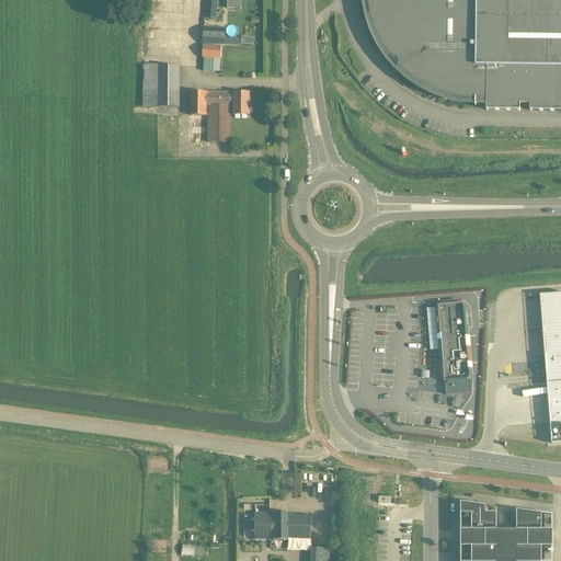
[(199,16),(217,18),(217,0),(206,0),(207,3),(201,3),(199,16)]
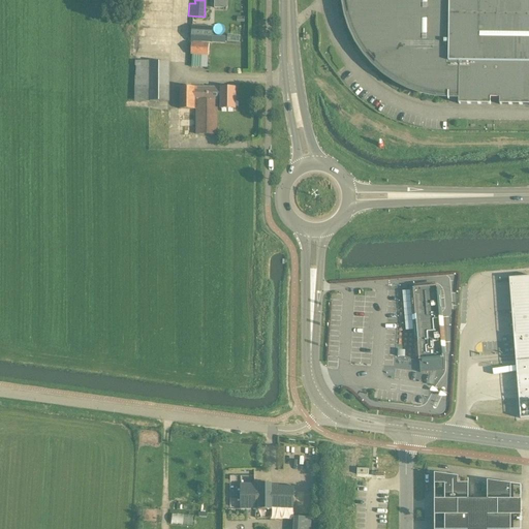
[(214,0),(214,8),(227,8),(227,0),(228,0),(227,0),(214,0)]
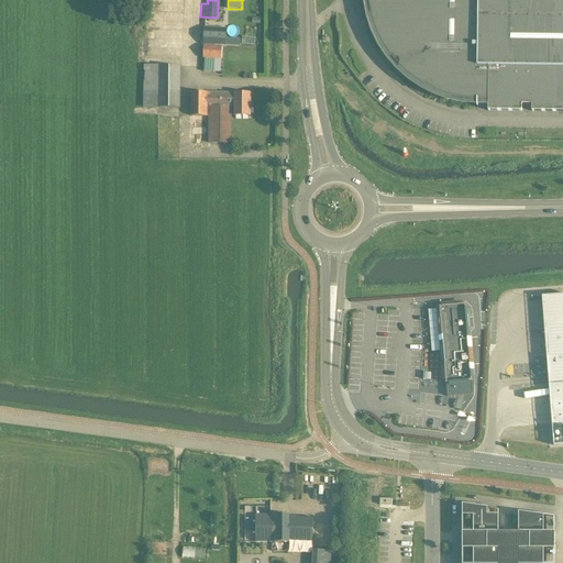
[(562,0),(368,0),(370,2),(372,17),(376,30),(383,43),(390,55),(400,66),(410,76),(422,84),(435,90),(449,96),(463,98),(477,99),(488,100),(488,111),(522,111),(522,105),(532,105),(531,111),(562,111),(562,0)]
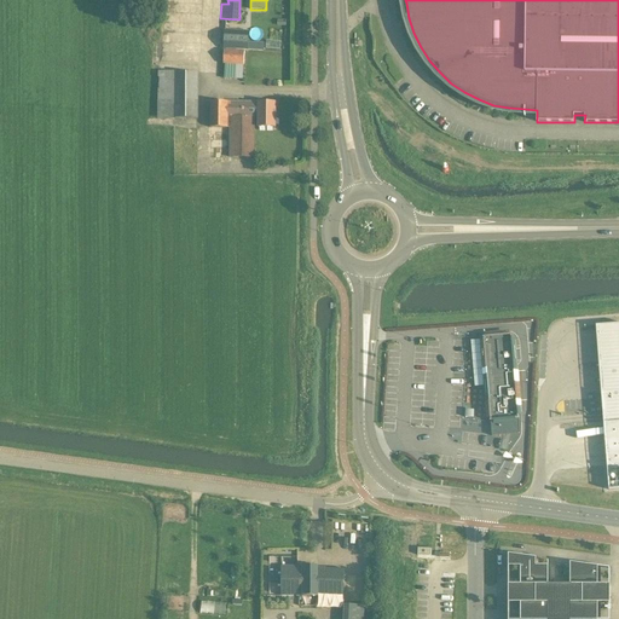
[(231,24),(225,24),(224,51),(244,52),(244,50),(264,51),(264,45),(243,42),(243,28),(231,28),(231,24)]
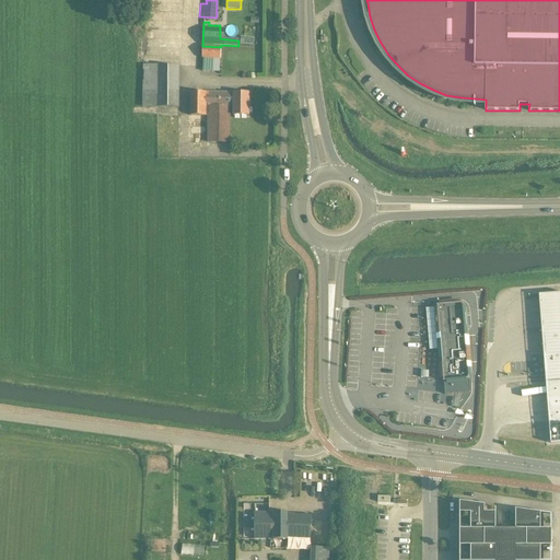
[(221,47),(202,46),(201,58),(220,59),(221,47)]
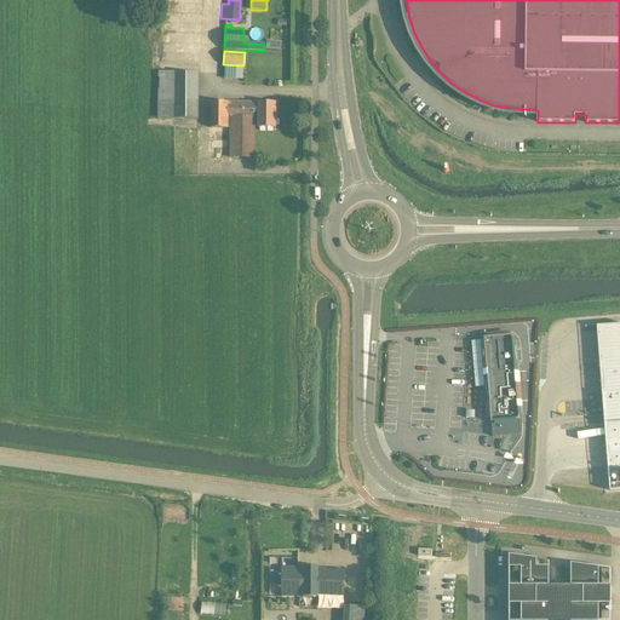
[(176,74),(174,120),(197,120),(197,75),(176,74)]
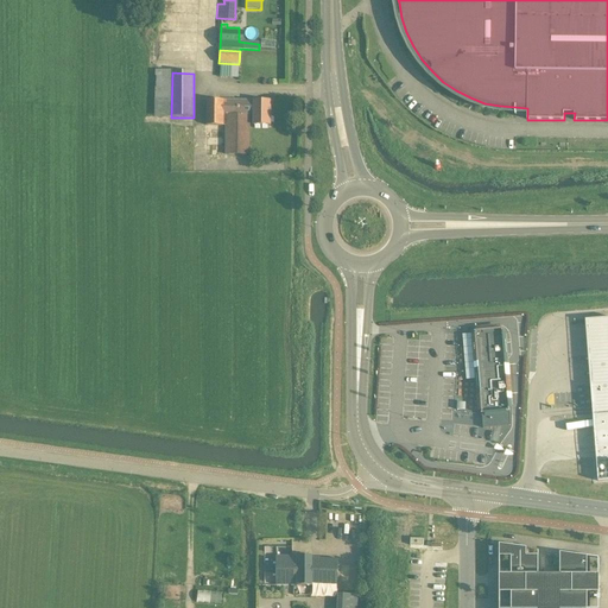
[(249,115),(253,115),(253,125),(271,126),(271,101),(207,100),(207,126),(226,126),(226,154),(249,156),(249,115)]
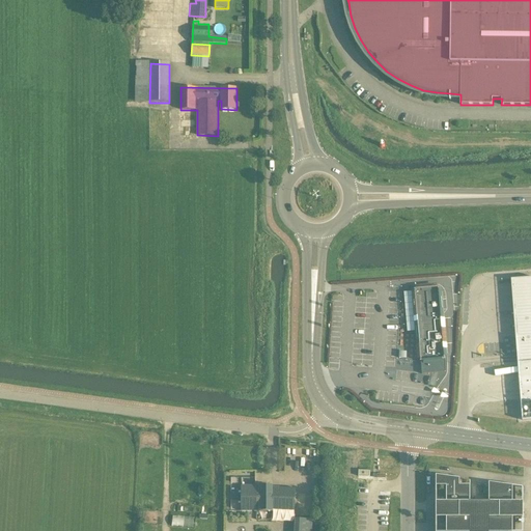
[(515,316),(516,337),(530,336),(530,283),(513,285),(515,316)]
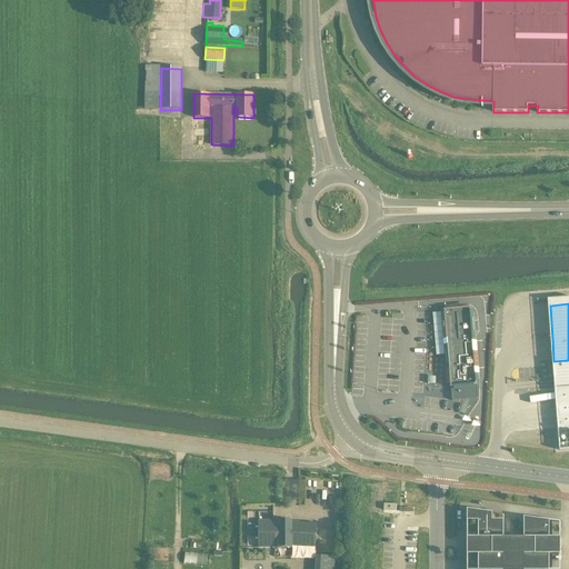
[(445,401),(478,399),(476,373),(478,373),(477,368),(476,369),(473,351),(476,351),(475,341),(473,342),(470,311),(470,308),(467,308),(431,311),(436,355),(441,355),(443,378),(445,401)]
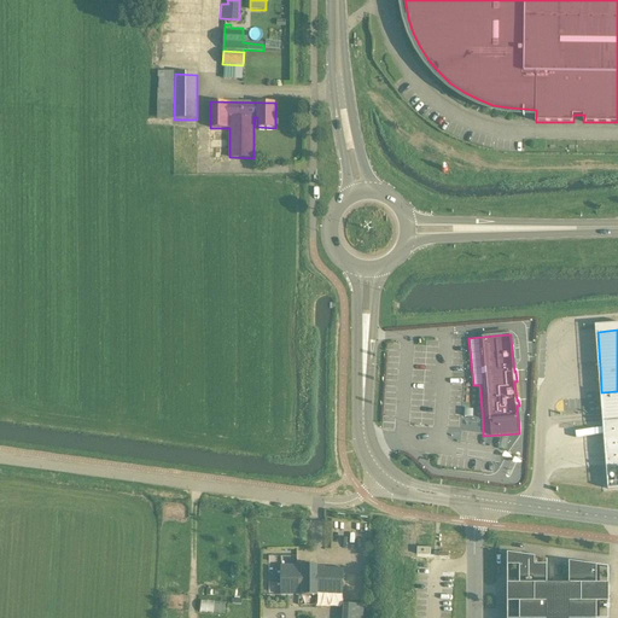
[(617,391),(601,392),(602,412),(612,410),(612,412),(617,412),(617,391)]
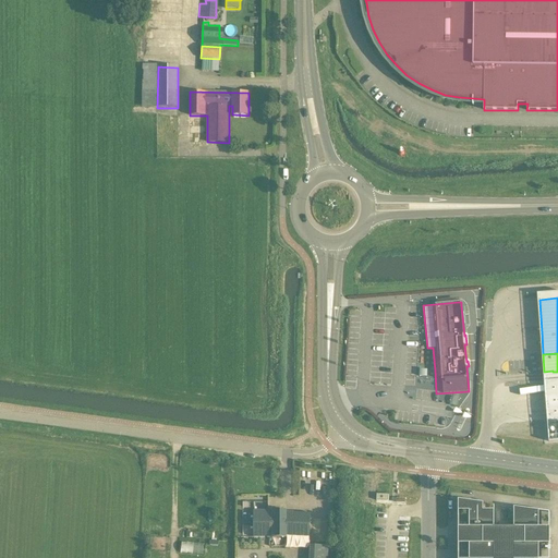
[(553,371),(544,372),(544,376),(545,380),(557,378),(557,372),(553,372),(553,371)]
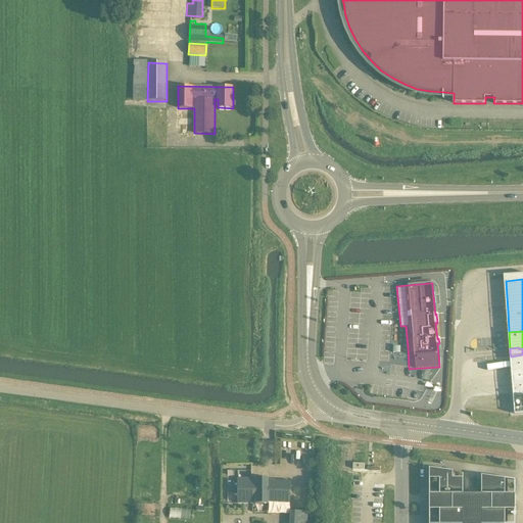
[(522,382),(512,384),(514,405),(522,402),(522,382)]
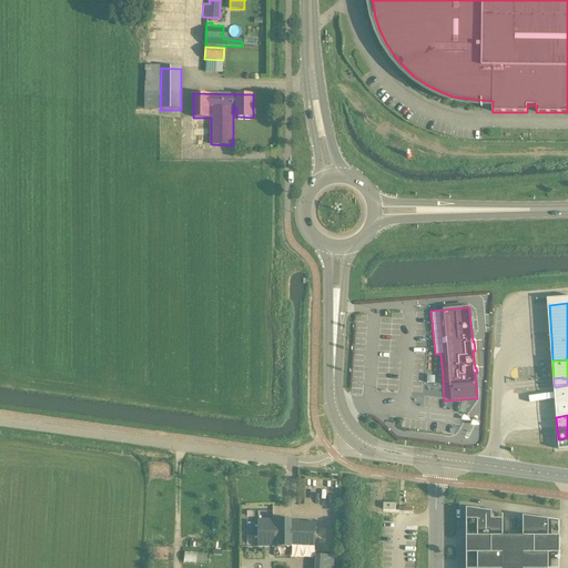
[(466,554),(478,554),(477,567),(548,567),(548,554),(559,554),(559,537),(548,537),(549,520),(524,517),(524,537),(535,537),(535,554),(524,554),(523,567),(503,567),(503,554),(492,554),(492,537),(503,537),(503,519),(492,519),(492,513),(467,509),(466,520),(478,520),(478,537),(466,537),(466,554)]
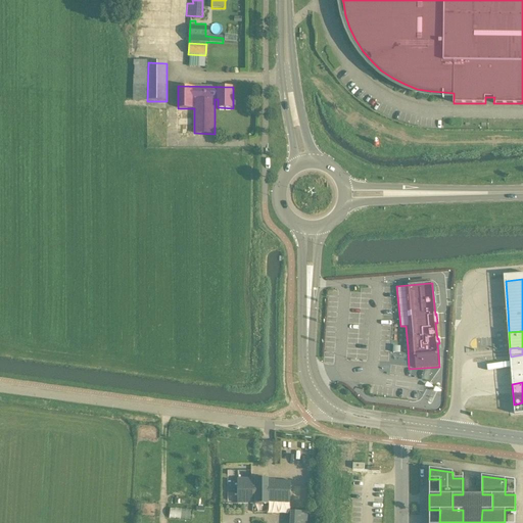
[(269,480),(269,478),(238,478),(238,504),(269,504),(269,503),(290,503),(291,481),(269,480)]
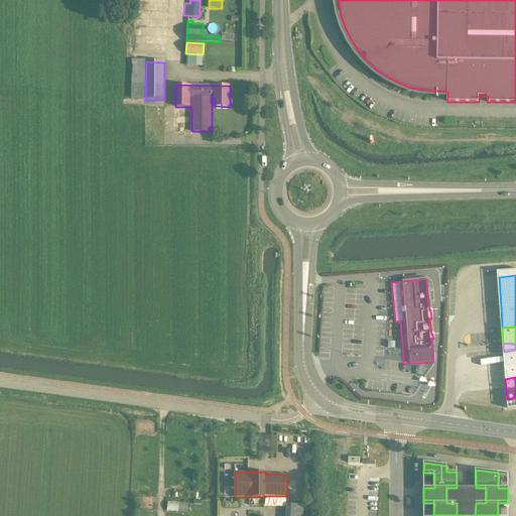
[(165,499),(165,512),(188,513),(188,500),(165,499)]
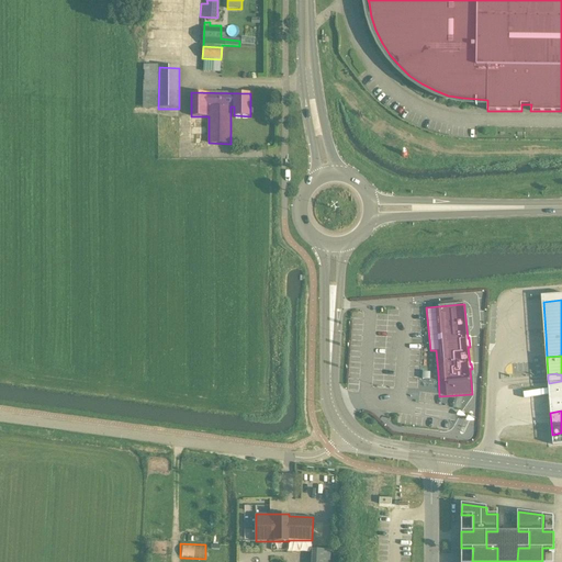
[(312,561),(329,561),(330,550),(313,549),(312,561)]
